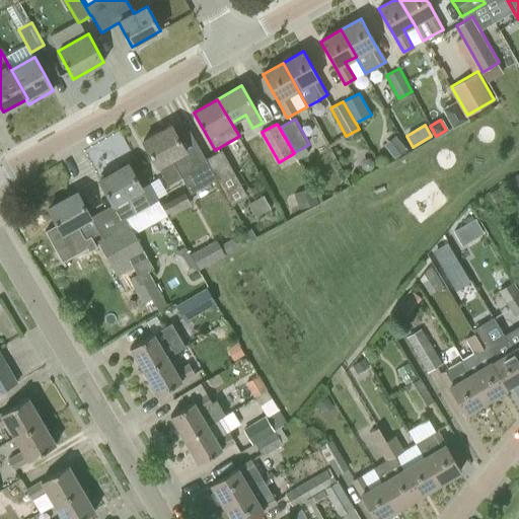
[(216,178),(206,158),(197,143),(186,150),(171,126),(143,141),(157,166),(168,184),(181,176),(191,193),(216,178)]
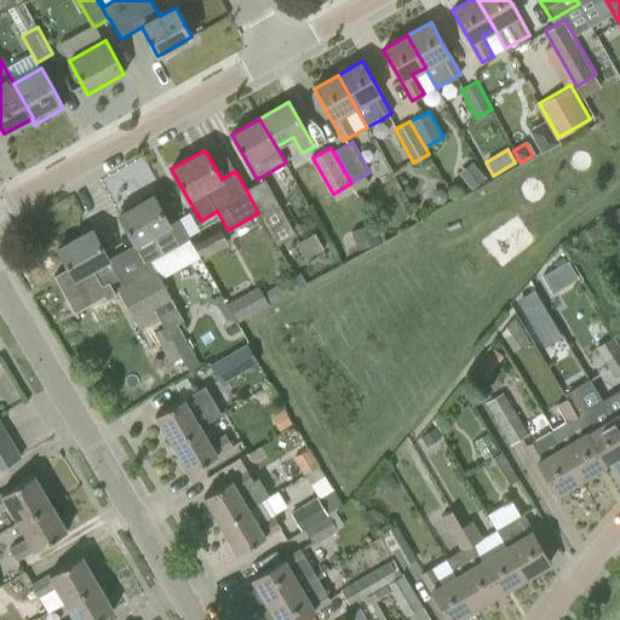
[(246,189),(258,213),(276,244),(296,233),(265,178),(246,189)]
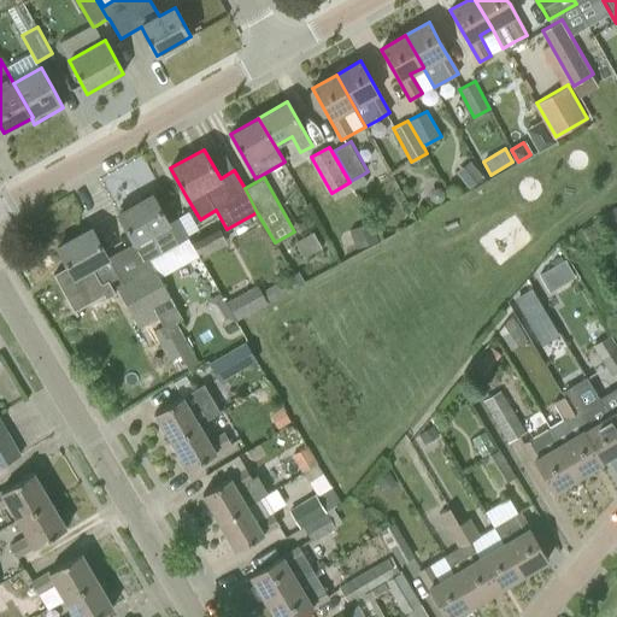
[(118,215),(133,240),(135,245),(137,245),(147,262),(178,244),(166,221),(152,195),(136,204),(135,201),(133,201),(119,209),(118,211),(119,213),(118,215)]
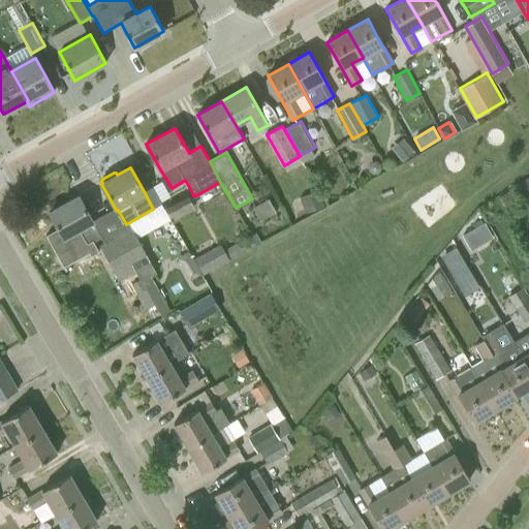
[(528,177),(518,184),(526,196),(528,194),(528,177)]
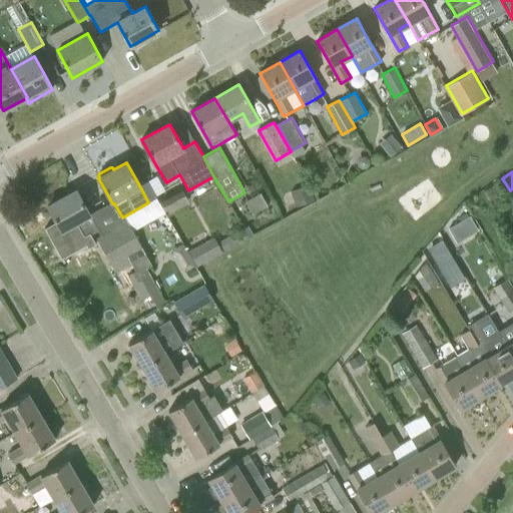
[(500,180),(483,189),(490,201),(507,191),(500,180)]
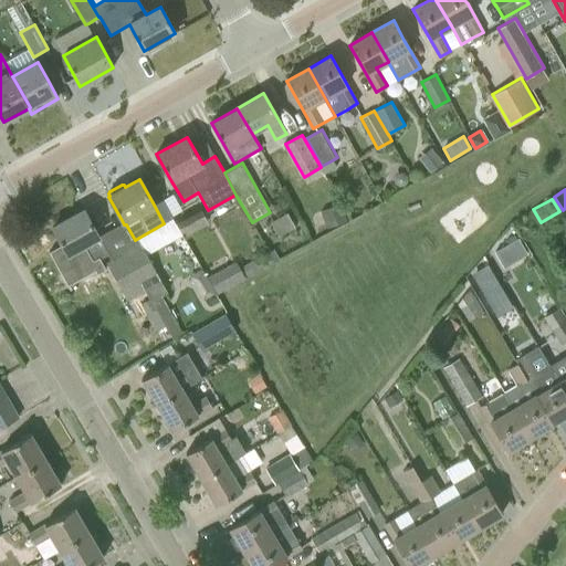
[(341,203),(321,210),(327,228),(347,220),(341,203)]
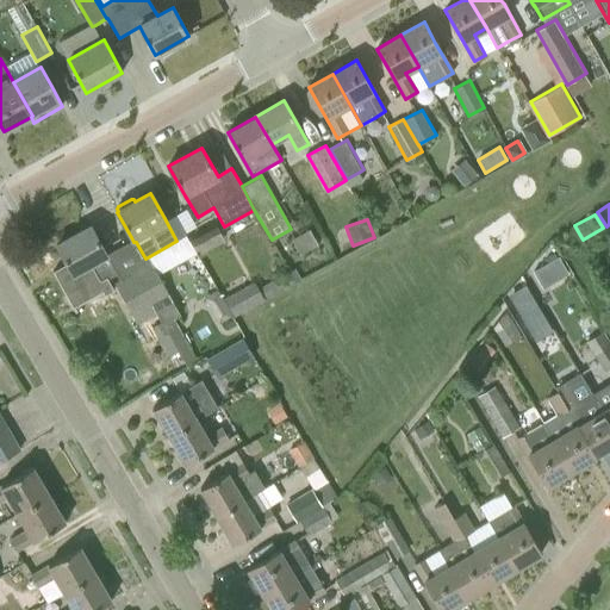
[(218,224),(191,238),(198,250),(200,249),(203,253),(226,240),(218,224)]
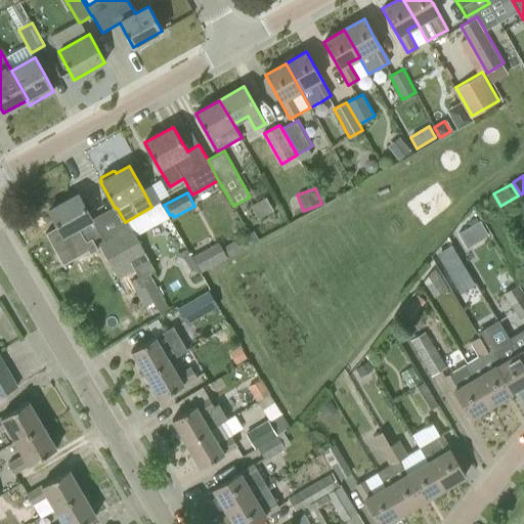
[(88,212),(78,194),(49,211),(62,235),(77,227),(86,244),(100,235),(88,212)]
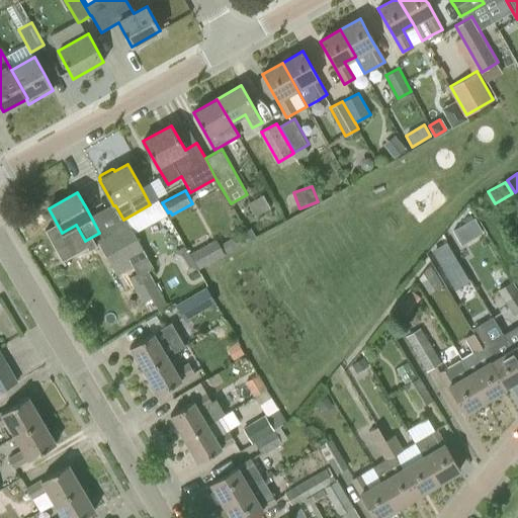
[(453,228),(460,244),(484,233),(476,218),(453,228)]
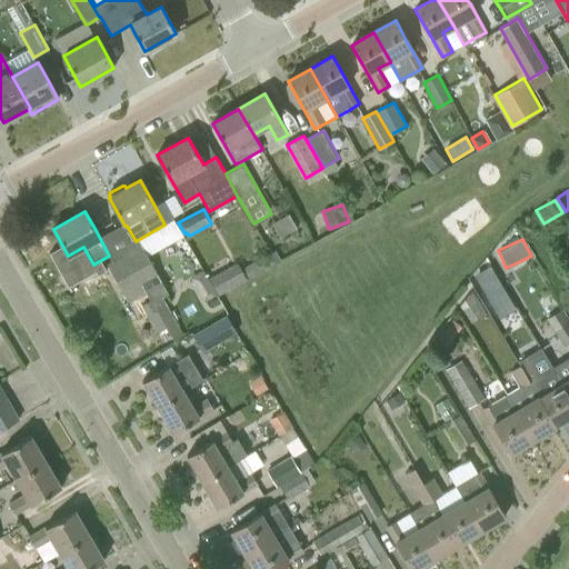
[(248,279),(276,263),(268,250),(240,267),(241,269),(248,279)]
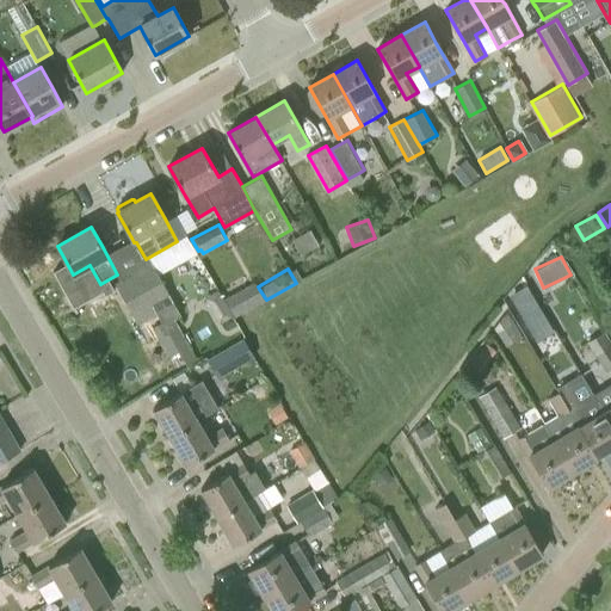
[(156,314),(135,277),(133,273),(118,282),(141,322),(156,314)]
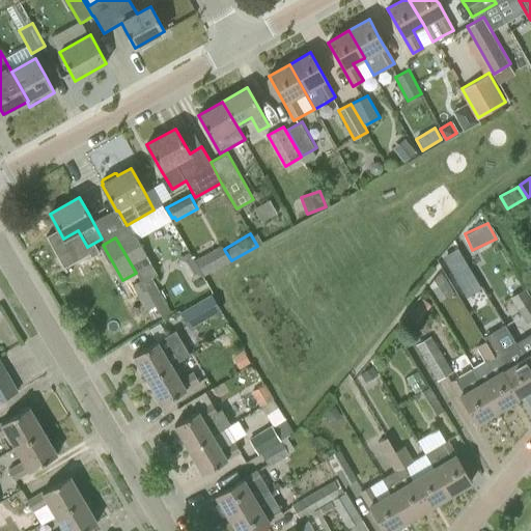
[(480,288),(457,249),(447,255),(458,275),(455,277),(467,297),(480,288)]
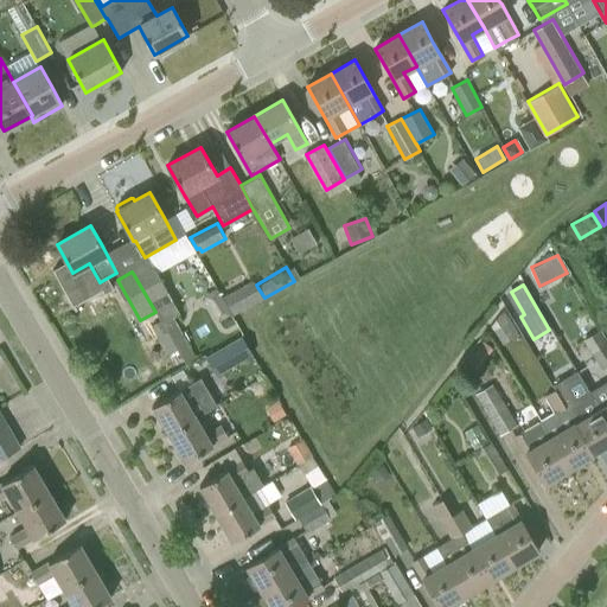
[(519,334),(504,308),(491,325),(503,344),(519,334)]
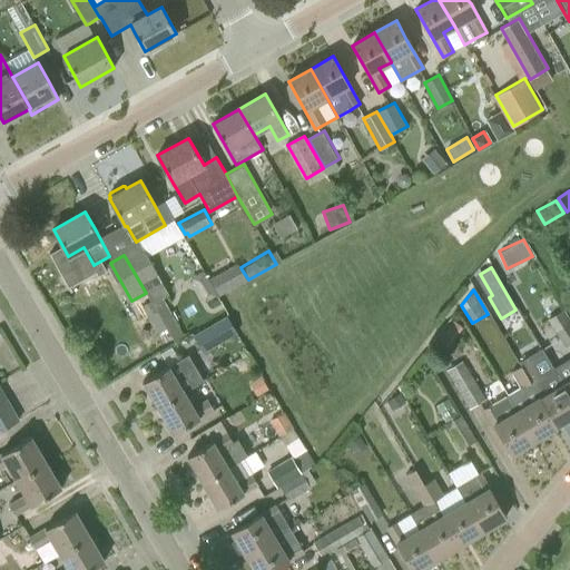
[(569,347),(569,318),(564,310),(563,308),(548,317),(567,351),(569,347)]
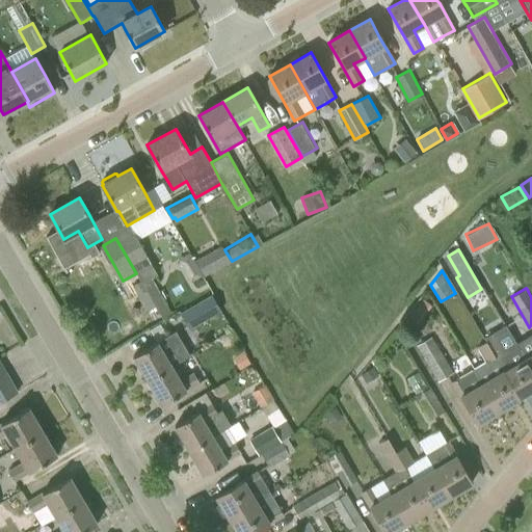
[(191,329),(222,311),(212,294),(181,313),(191,329)]
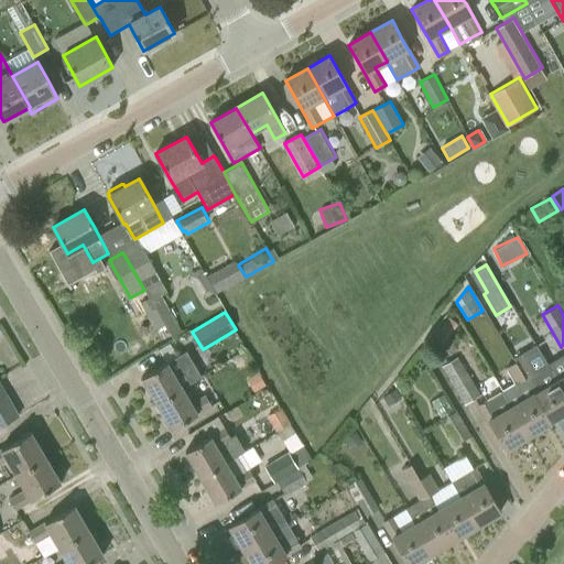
[(446,314),(441,321),(425,340),(438,349),(458,324),(446,314)]
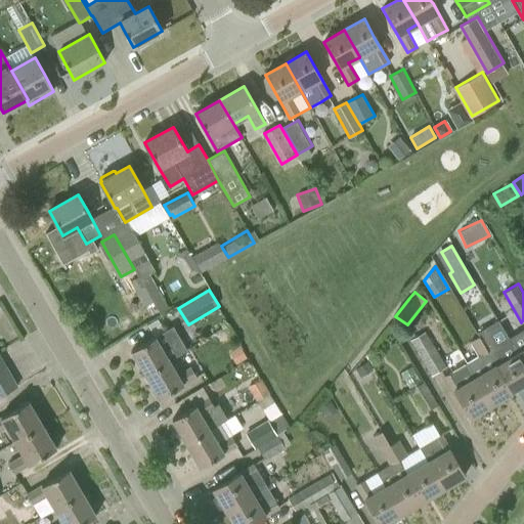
[(131,351),(145,375),(170,360),(169,360),(188,349),(174,325),(131,351)]
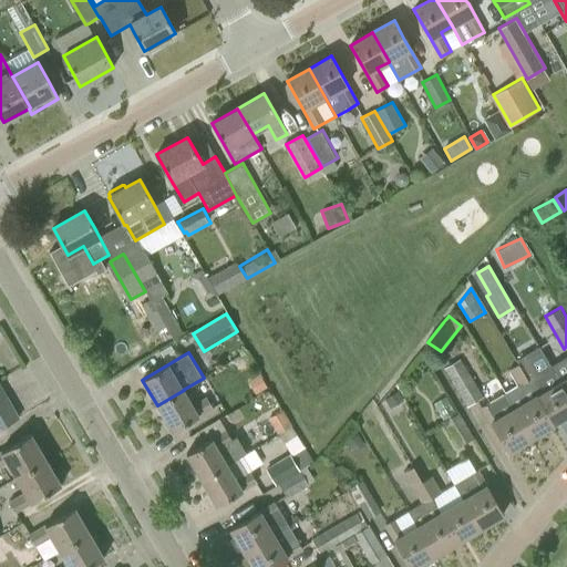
[(566,354),(550,364),(566,393),(566,354)]
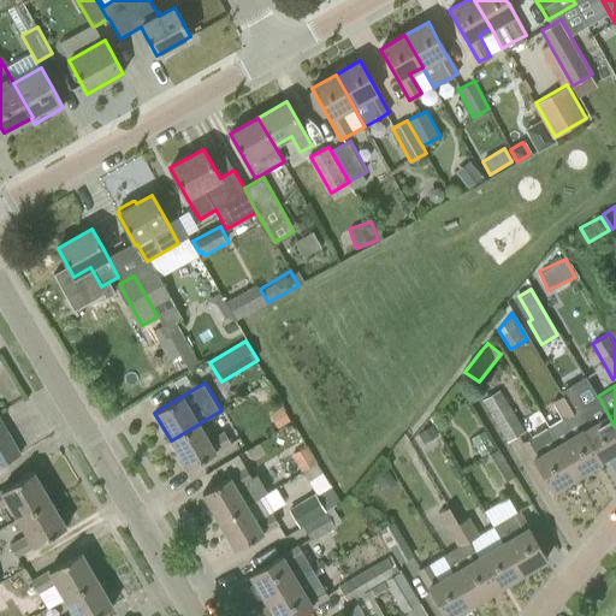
[(481,400),(507,442),(525,432),(499,389),(481,400)]
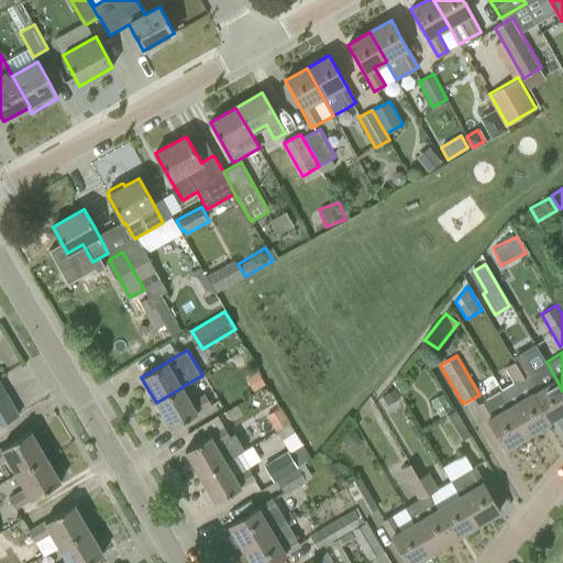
[(550,421),(562,412),(562,390),(547,362),(532,371),(523,355),(515,361),(550,421)]
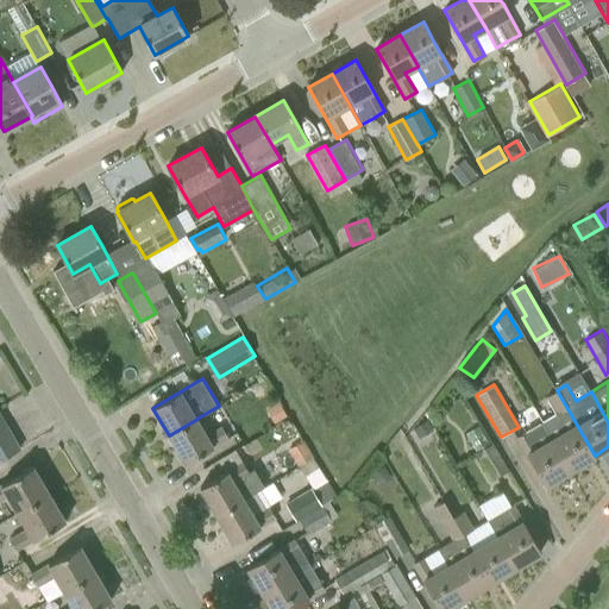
[(570,470),(595,456),(557,390),(546,397),(556,413),(541,421),(570,470)]
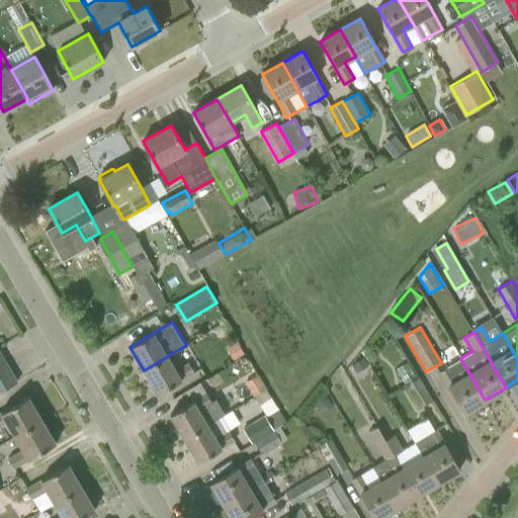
[(225,367),(246,354),(238,340),(217,352),(225,367)]
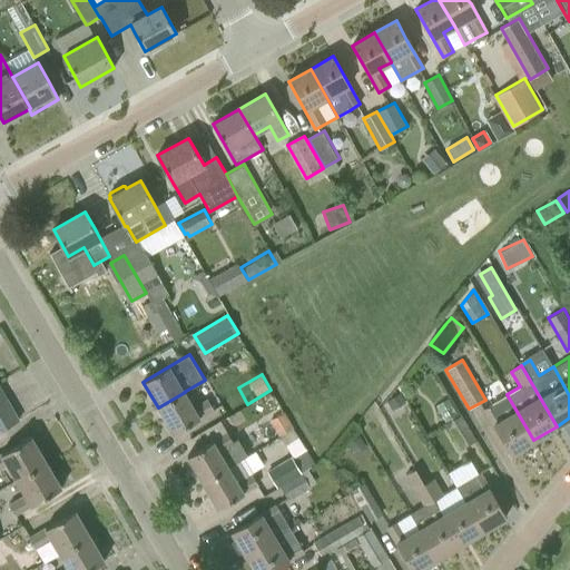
[(194,409),(185,392),(158,408),(174,434),(214,410),(208,400),(194,409)]
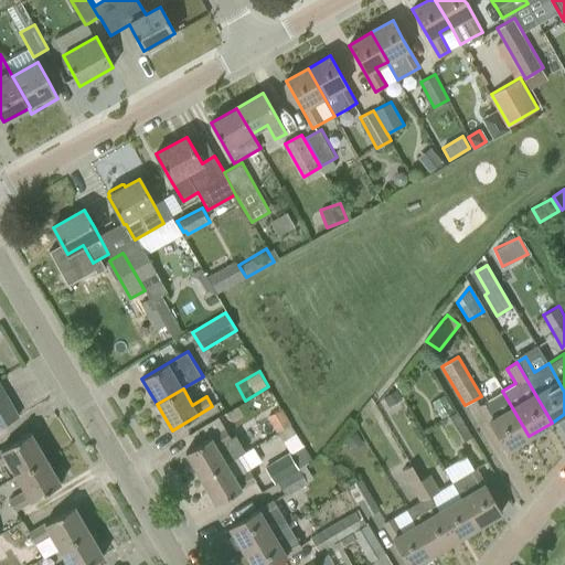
[(479,405),(480,406),(494,430),(505,450),(529,436),(502,391),(479,405)]
